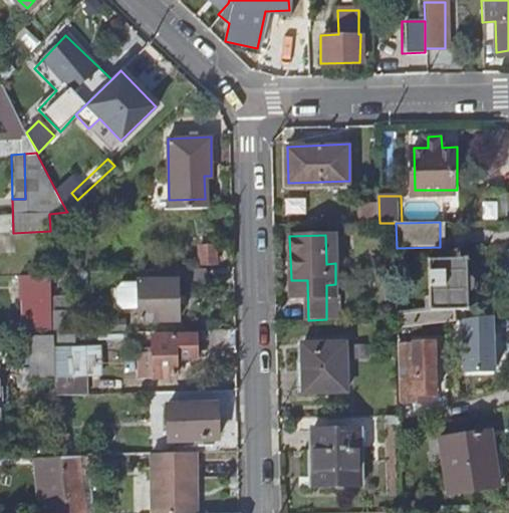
[(400,328),(453,320),(454,308),(469,309),(468,259),(430,260),(431,313),(399,317),(400,328)]
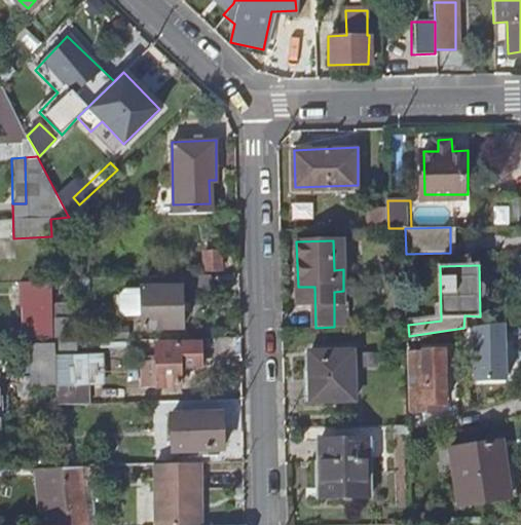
[(183,328),(183,288),(143,289),(126,289),(121,294),(122,309),(128,314),(144,314),(144,329),(183,328)]
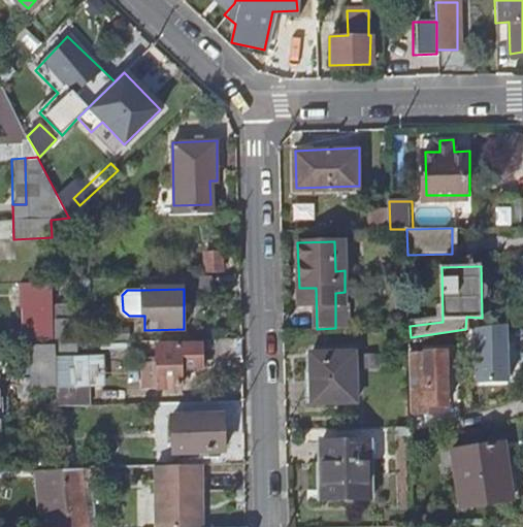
[(77,302),(76,294),(64,295),(66,335),(89,335),(88,302),(77,302)]
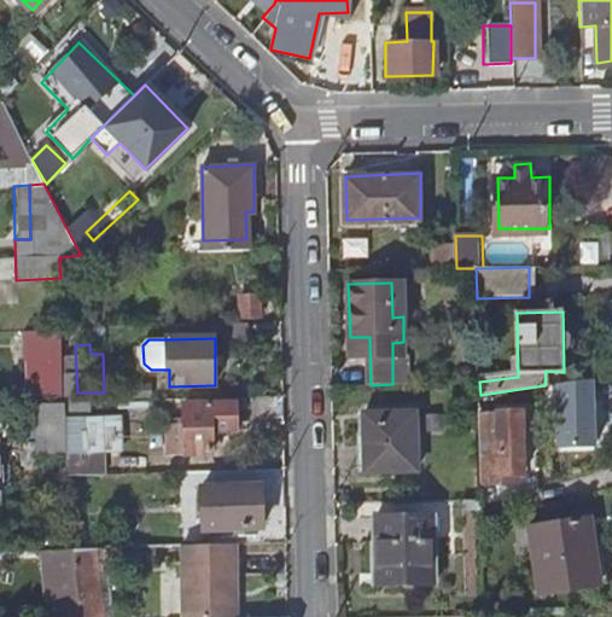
[(22,390),(54,388),(53,362),(21,365),(22,390)]
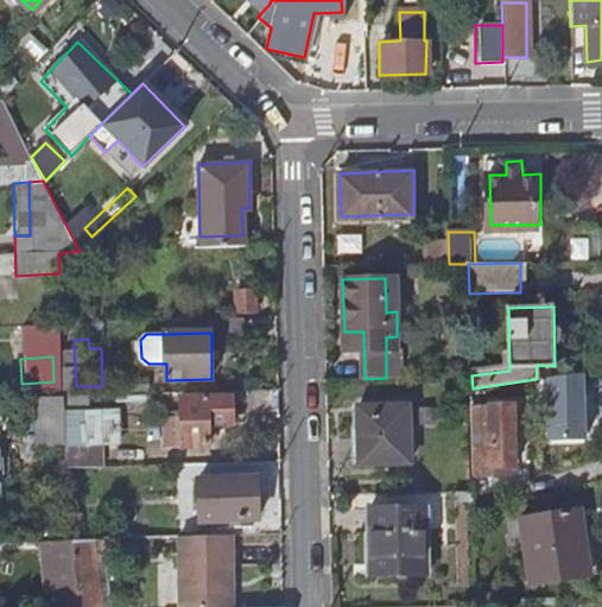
[(584,438),(583,372),(549,378),(550,438),(584,438)]
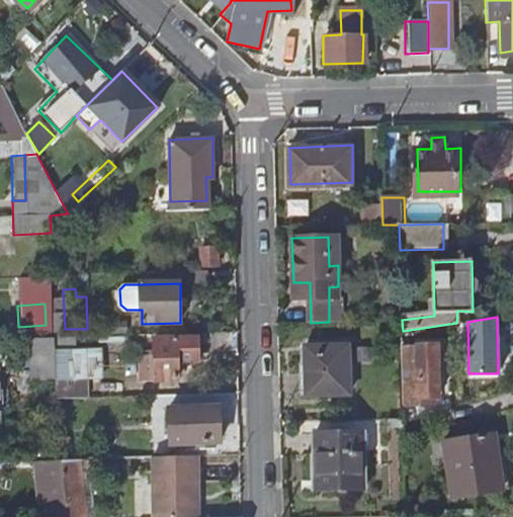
[(73,352),(73,337),(54,338),(55,358),(65,358),(65,353),(73,352)]
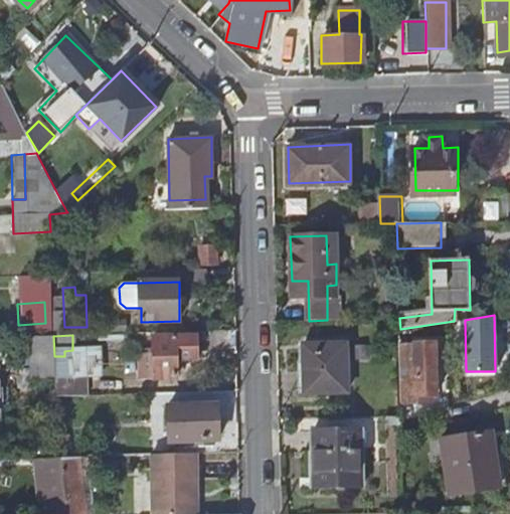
[(197,358),(196,335),(153,337),(153,348),(147,348),(148,353),(143,353),(143,379),(177,378),(176,359),(197,358)]
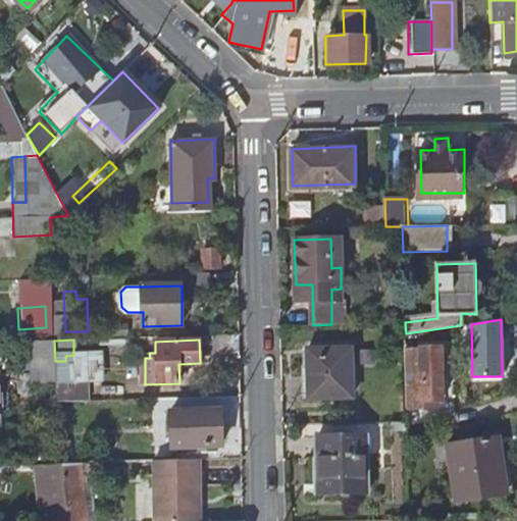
[(55,361),(54,341),(23,342),(23,360),(33,359),(34,383),(56,382),(55,381),(55,361)]
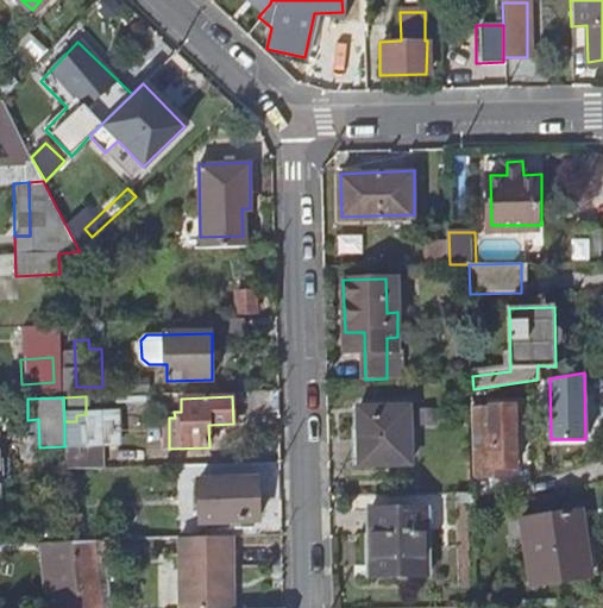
[(410,461),(410,406),(358,407),(359,462),(410,461)]
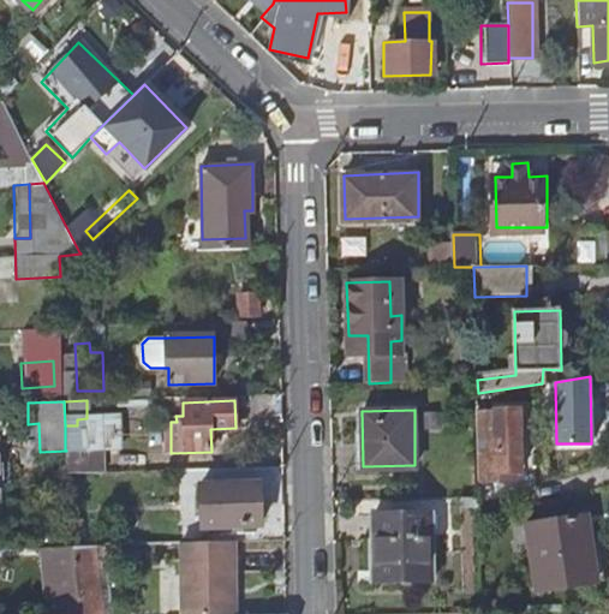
[(521,474),(520,410),(495,410),(478,410),(479,480),(499,480),(499,474),(521,474)]
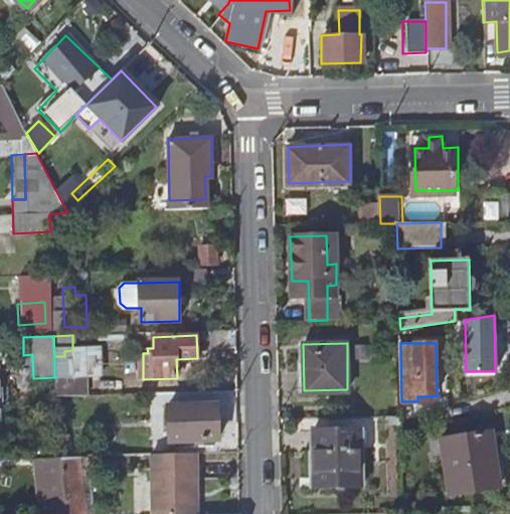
[(90,375),(54,376),(55,377),(55,395),(91,394),(90,375)]
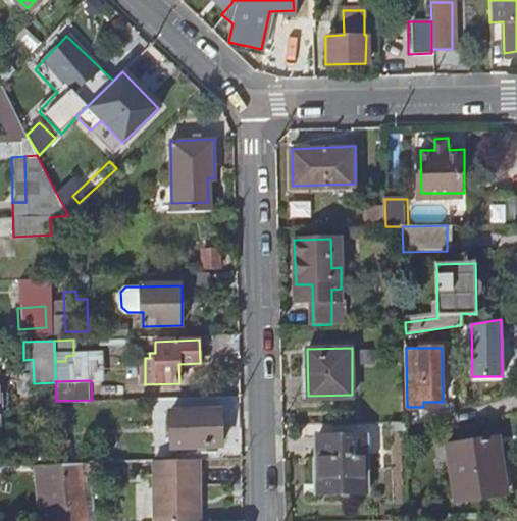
[(228,445),(227,409),(178,410),(179,445),(228,445)]
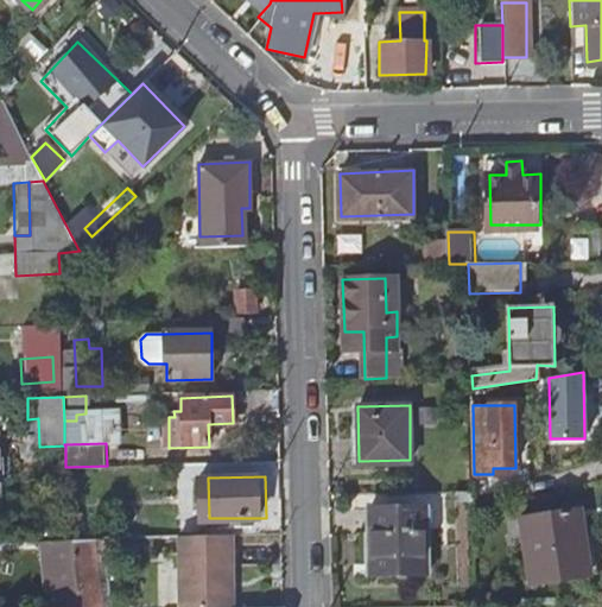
[(589,566),(572,501),(514,518),(531,582),(589,566)]
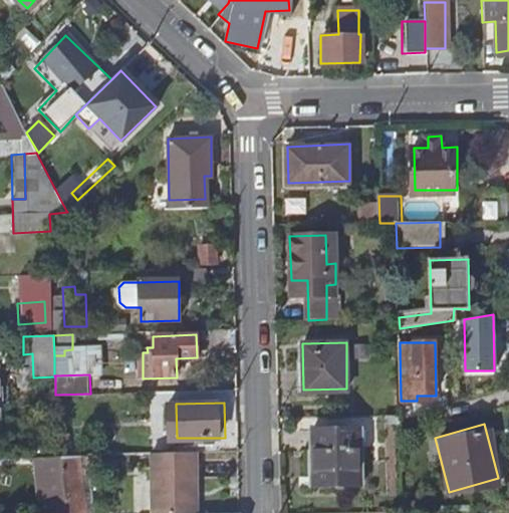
[(336,478),(336,485),(361,484),(359,428),(312,430),(312,451),(316,451),(317,479),(336,478)]
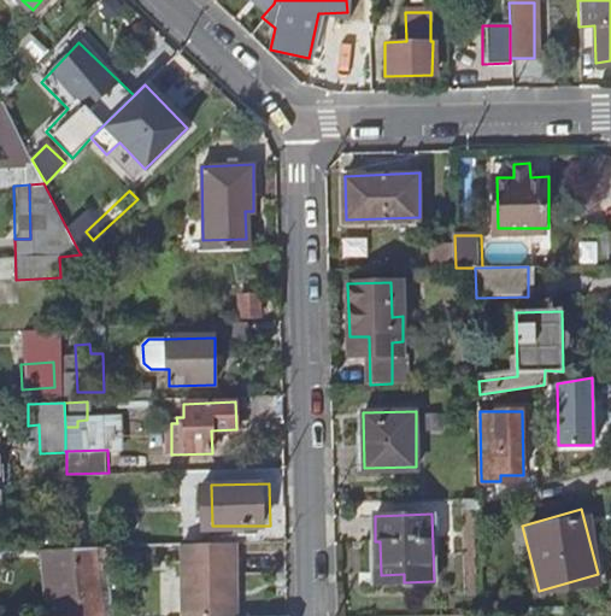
[(181,615),(236,615),(236,596),(233,594),(231,544),(181,545),(181,615)]
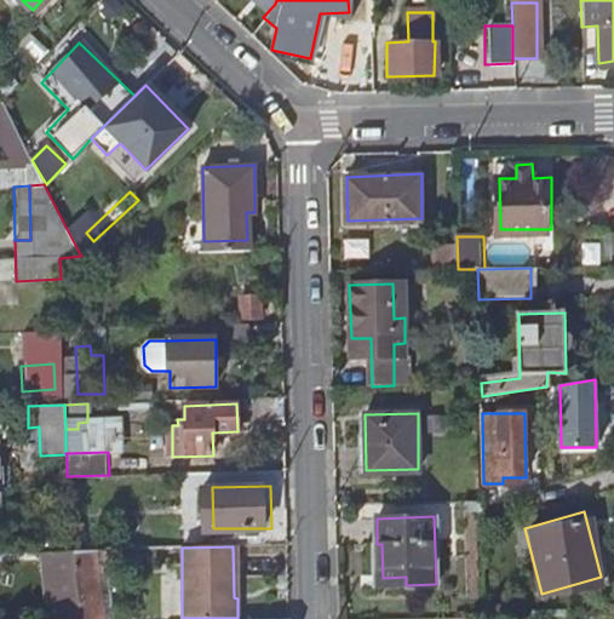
[(99,618),(97,550),(75,551),(76,599),(78,615),(76,618),(99,618)]
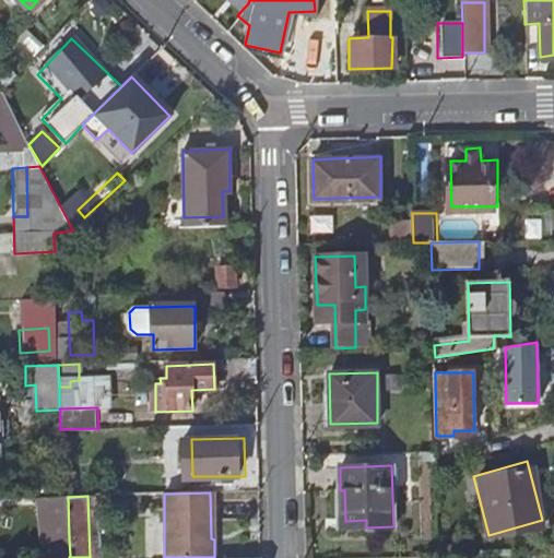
[(70,555),(69,539),(59,541),(60,556),(70,555)]
